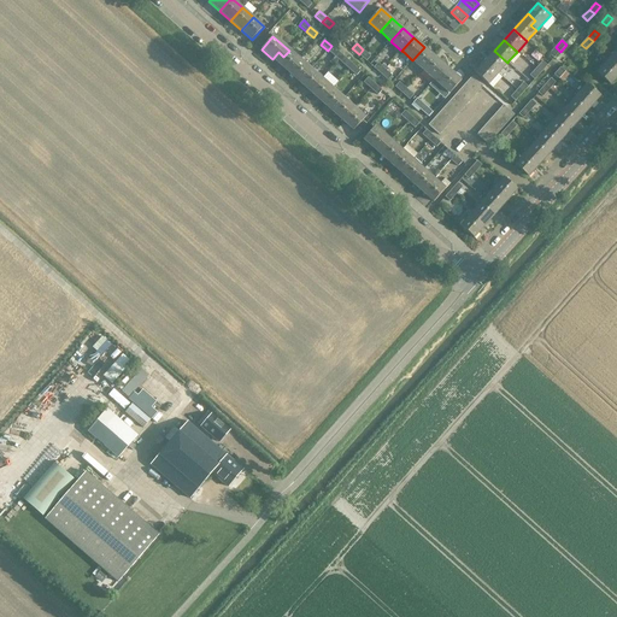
[(331,46),(328,51),(339,60),(342,56),(331,46)]
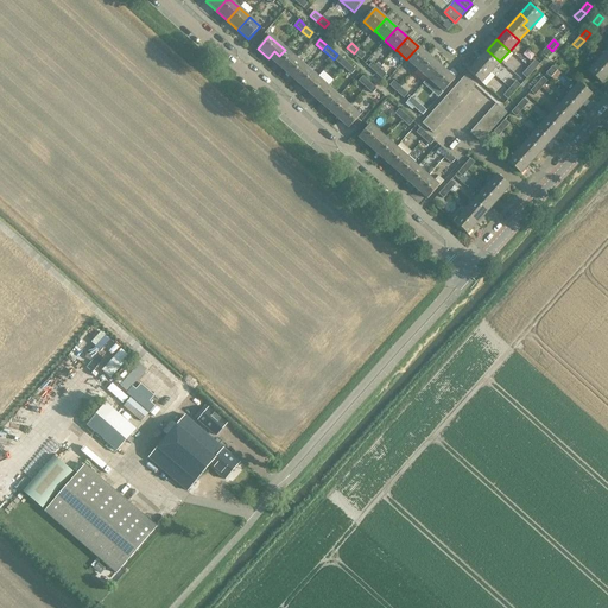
[(417,69),(429,56),(418,46),(406,59),(409,62),(417,69)]
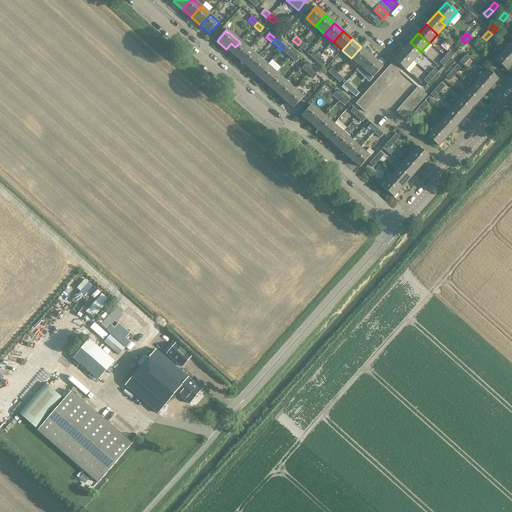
[(461,39),(455,45),(459,48),(465,43),(461,39)]
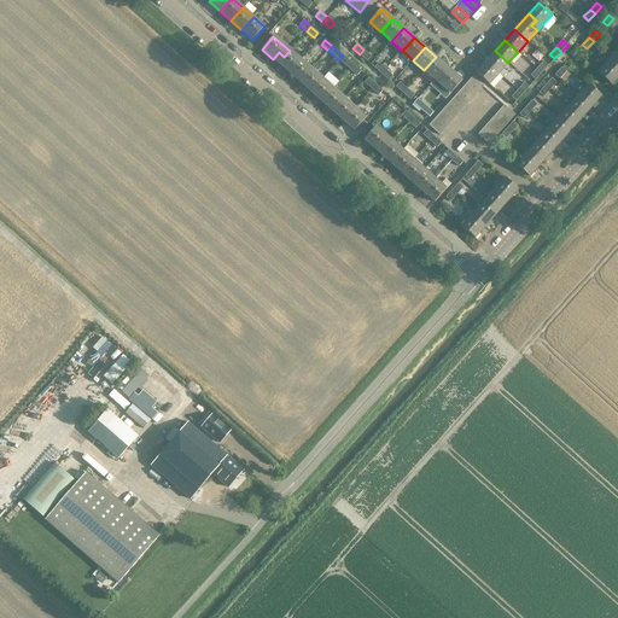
[(360,54),(367,62),(372,57),(363,50),(360,54)]
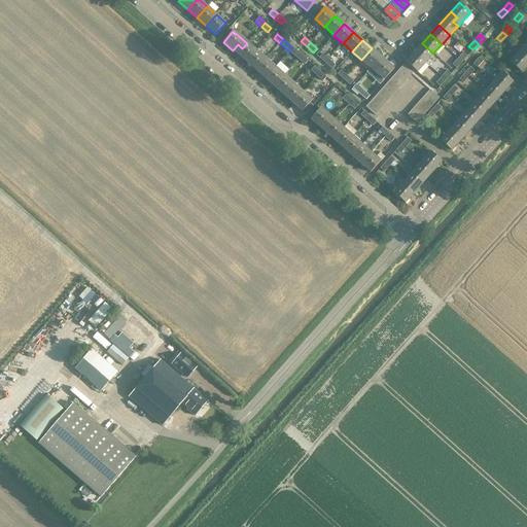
[(246,63),(256,51),(247,43),(242,48),(238,44),(233,50),(246,63)]
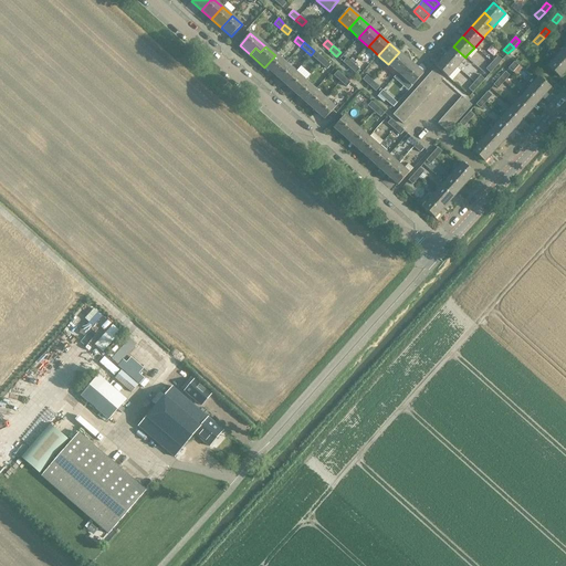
[(465,58),(453,46),(444,56),(457,67),(458,66),(465,58)]
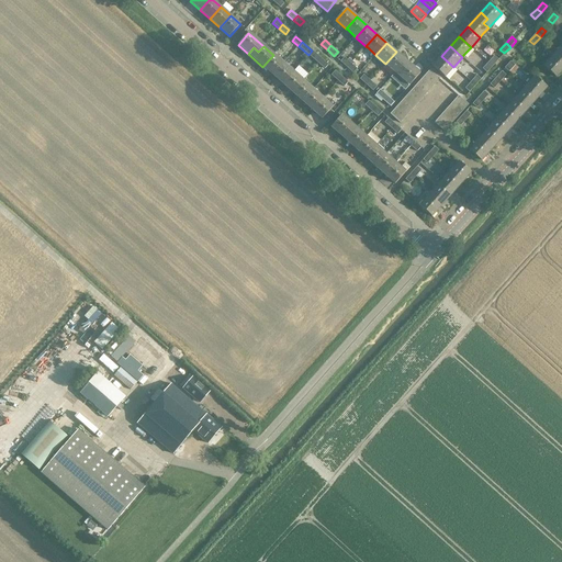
[(312,51),(308,55),(318,64),(322,59),(312,51)]
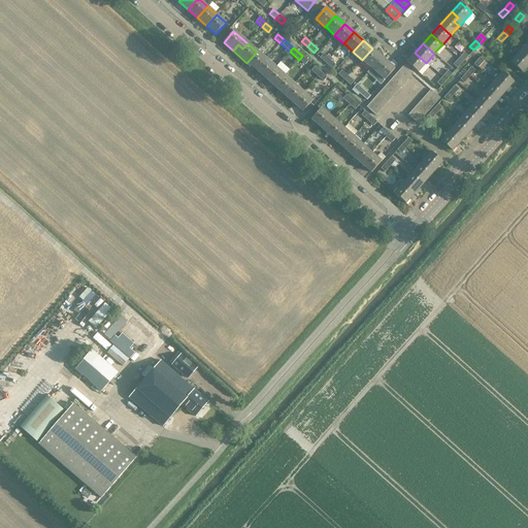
[(380,67),(385,60),(372,48),(362,60),(365,62),(371,68),(375,63),(380,67)]
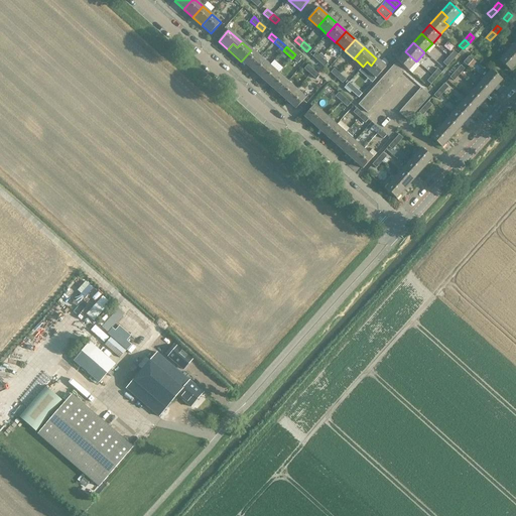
[(515,54),(510,49),(499,60),(510,71),(515,63),(515,54)]
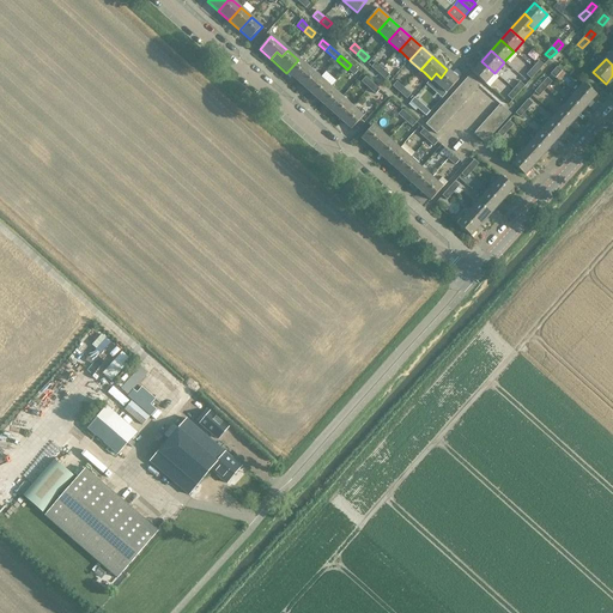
[(297,83),(308,70),(298,60),(286,73),(297,83)]
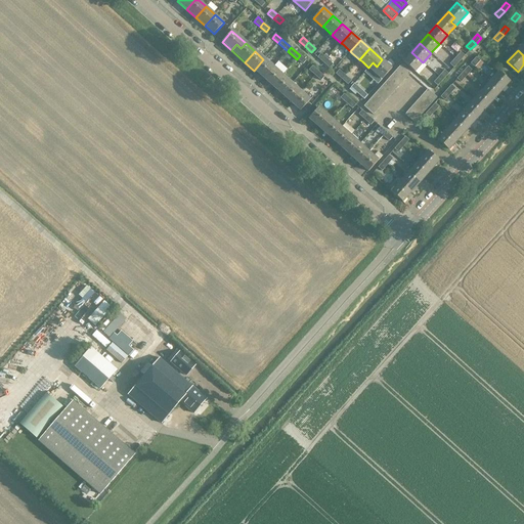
[(423,62),(411,52),(403,61),(415,72),(423,62)]
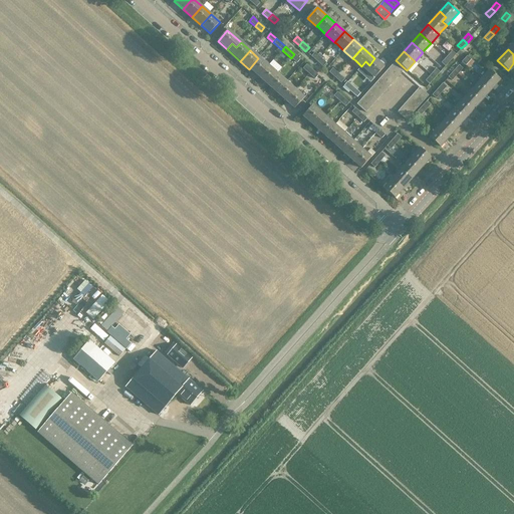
[(452,51),(447,57),(451,60),(456,54),(452,51)]
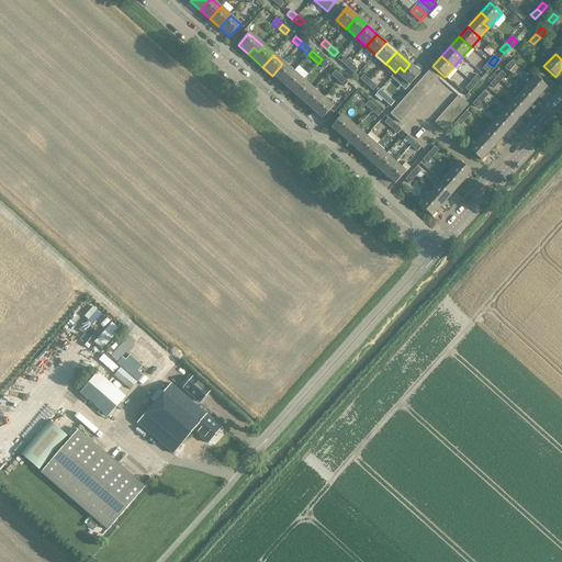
[(344,57),(340,62),(348,69),(352,65),(344,57)]
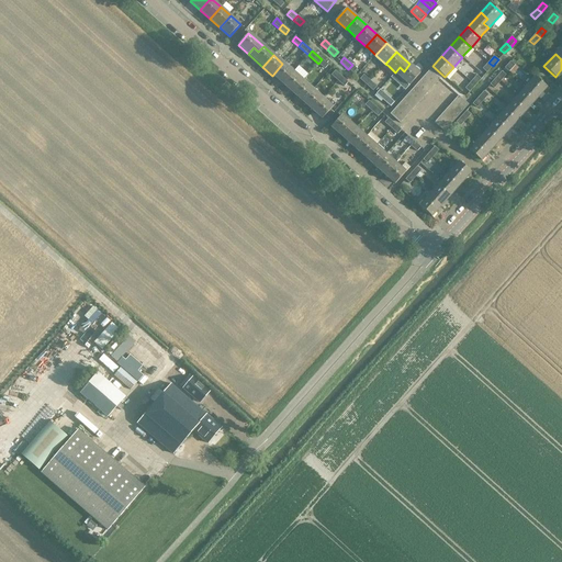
[(322,59),(318,64),(325,69),(328,65),(322,59)]
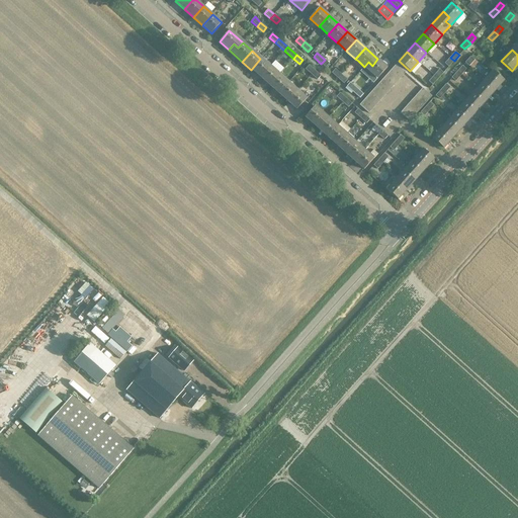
[(475,61),(471,58),(470,57),(464,63),(468,67),(475,61)]
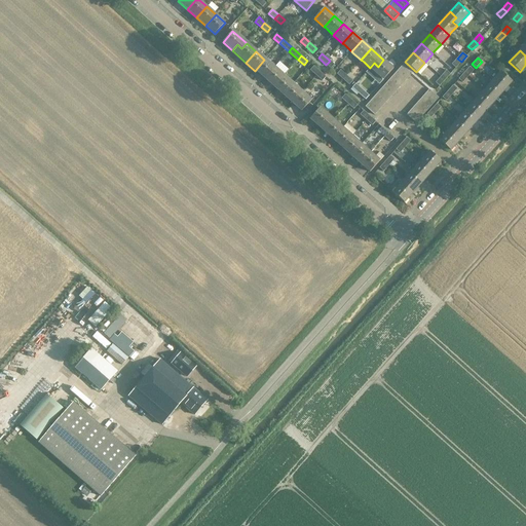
[(457,59),(452,65),(456,68),(461,62),(457,59)]
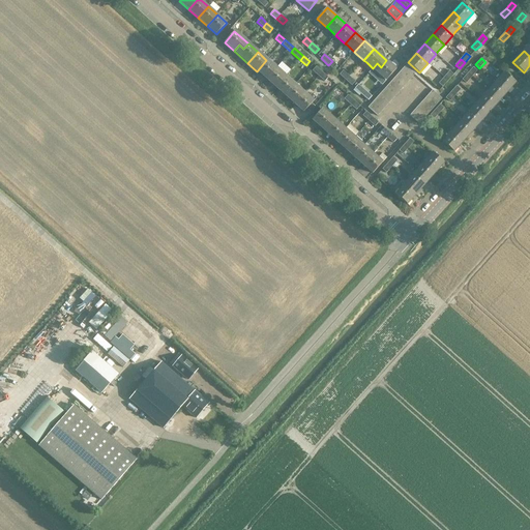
[(266,80),(275,68),(266,60),(257,71),(266,80)]
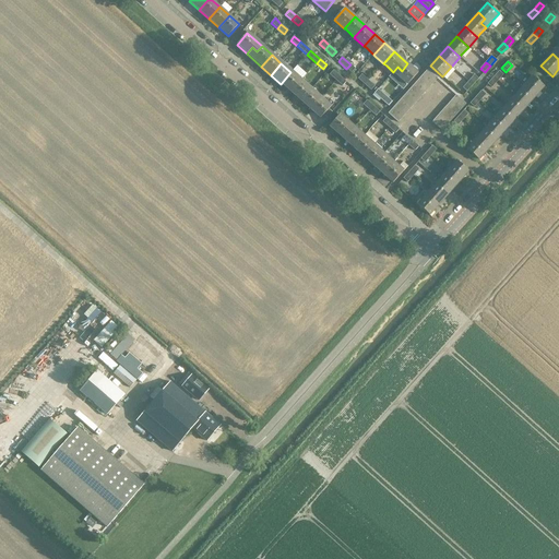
[(407,84),(418,73),(407,63),(402,71),(397,67),(393,72),(407,84)]
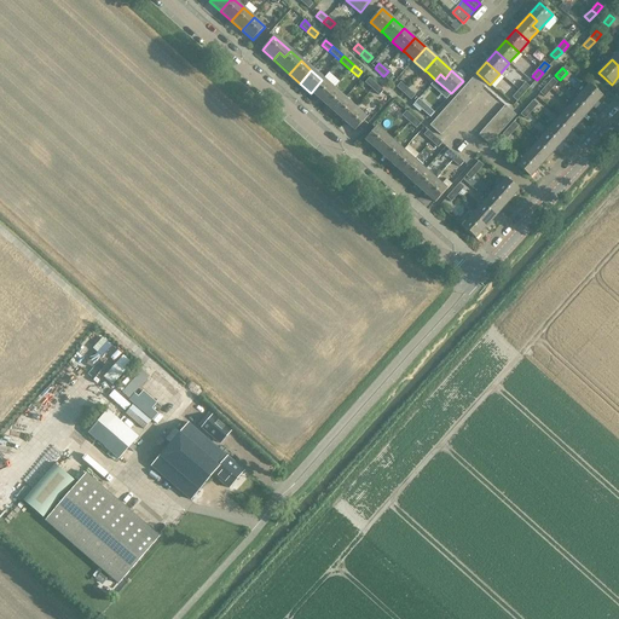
[(388,71),(383,76),(393,85),(397,80),(388,71)]
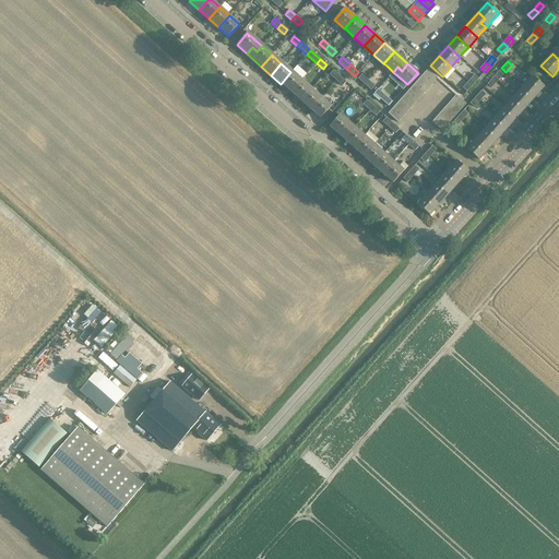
[(333,70),(330,74),(335,81),(340,76),(333,70)]
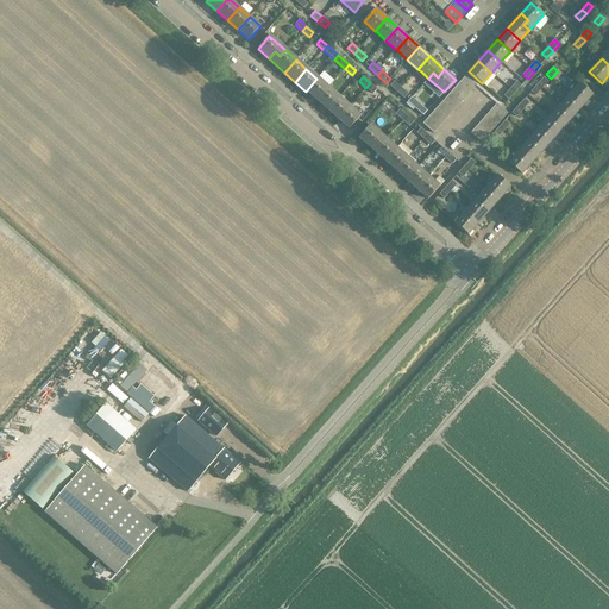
[(476,86),(465,76),(462,81),(472,90),(476,86)]
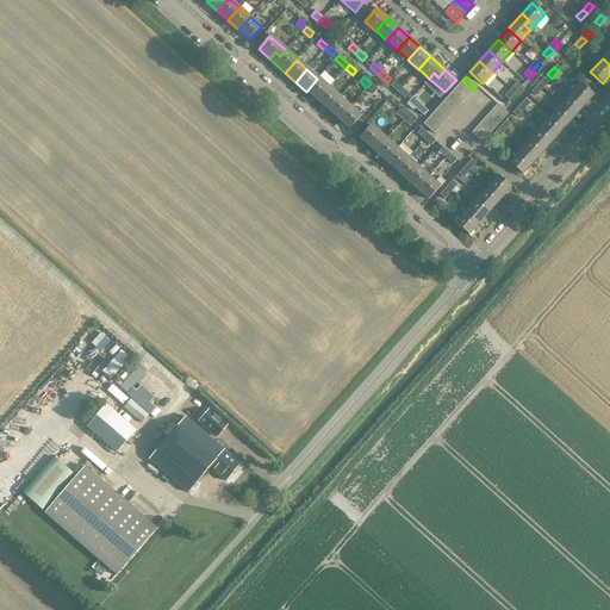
[(545,78),(539,85),(543,89),(549,82),(545,78)]
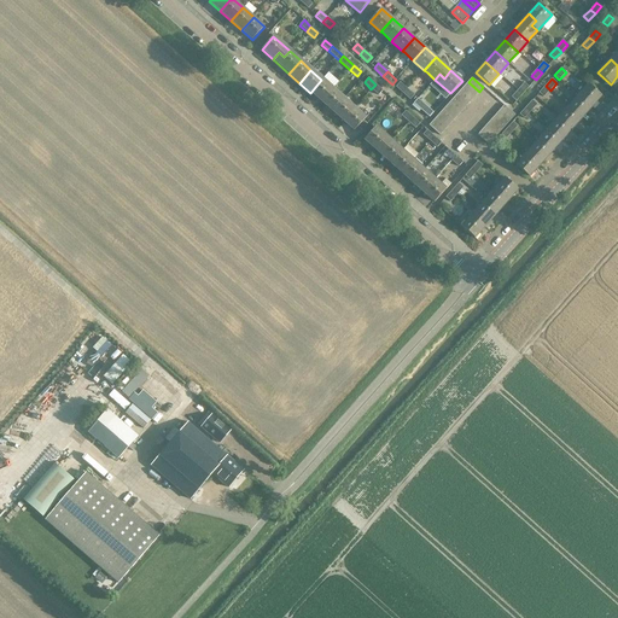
[(321,103),(332,89),(321,80),(310,93),(321,103)]
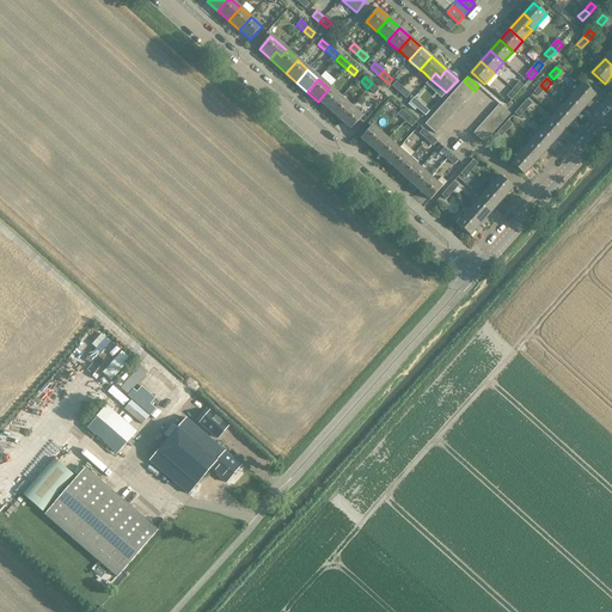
[(396,81),(392,86),(399,93),(403,89),(396,81)]
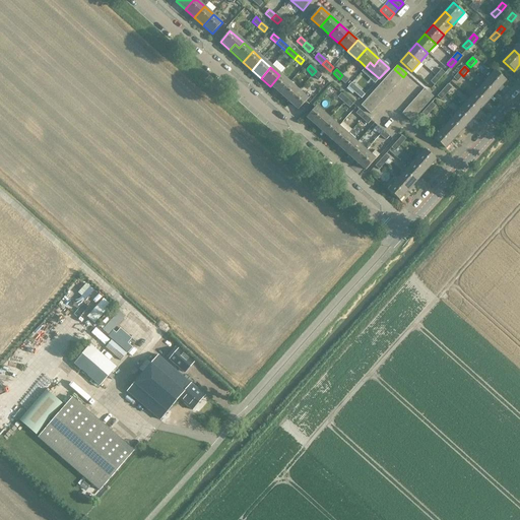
[(403,77),(394,69),(390,73),(399,81),(403,77)]
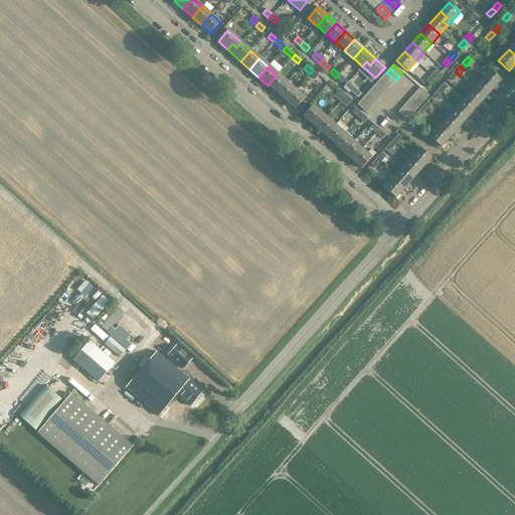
[(437,69),(432,75),(436,78),(441,72),(437,69)]
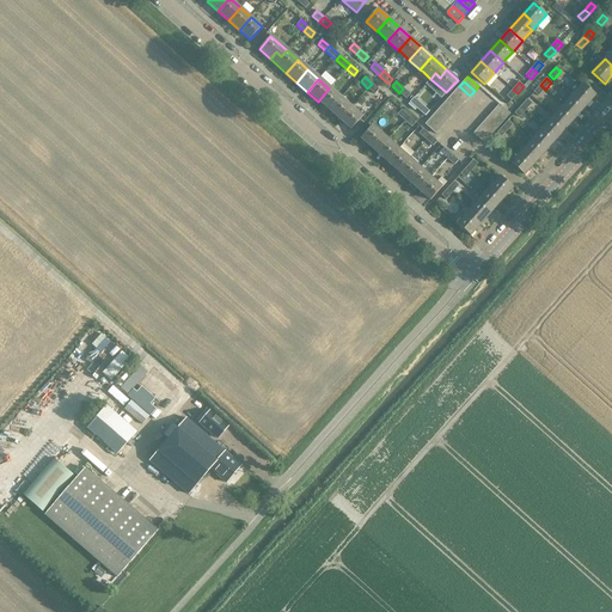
[(372,84),(367,89),(374,95),(379,90),(372,84)]
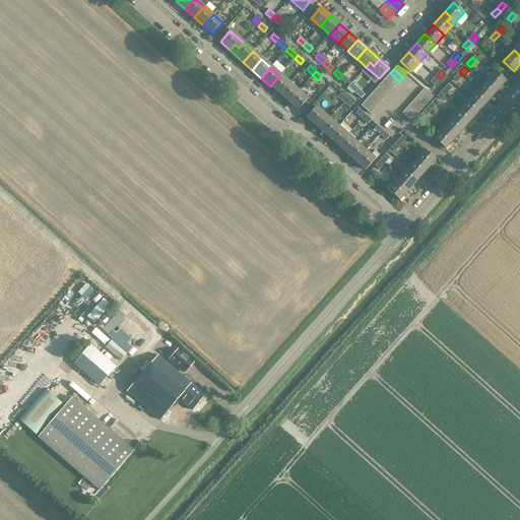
[(506,80),(495,71),(486,79),(498,89),(506,80)]
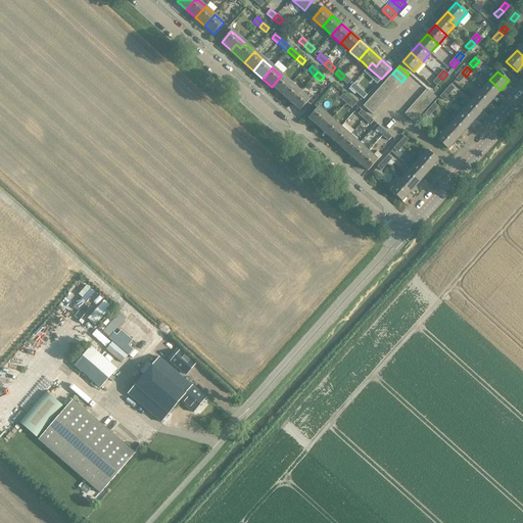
[(462,73),(456,79),(460,83),(466,77),(462,73)]
